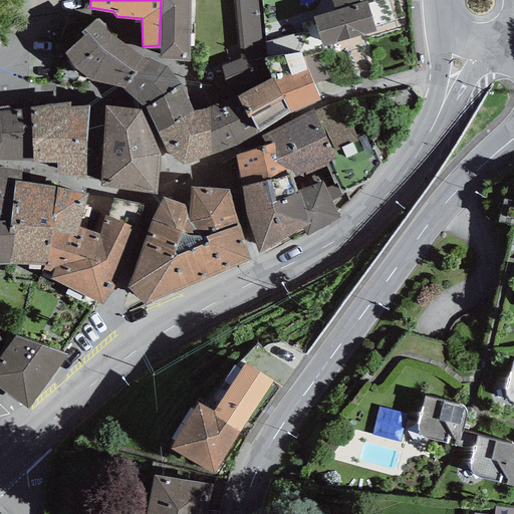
[(161,0),(159,45),(159,57),(190,60),(191,0),(161,0)]
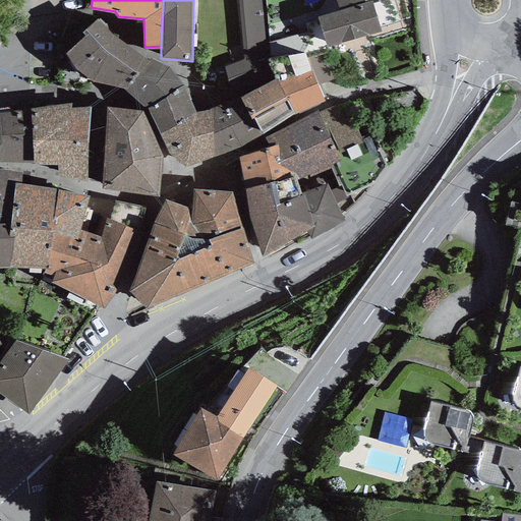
[(263,0),(238,0),(243,58),(246,59),(257,57),(258,60),(269,58),(263,0)]
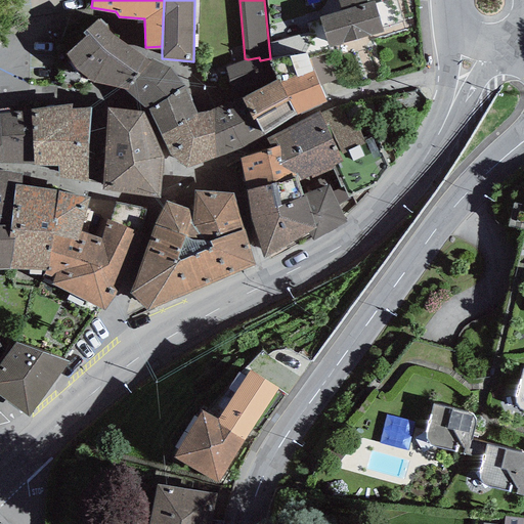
[(339,0),(342,9),(319,15),(329,46),(383,30),(382,26),(375,3),(374,0),(372,0),(366,2),(365,0),(339,0)]
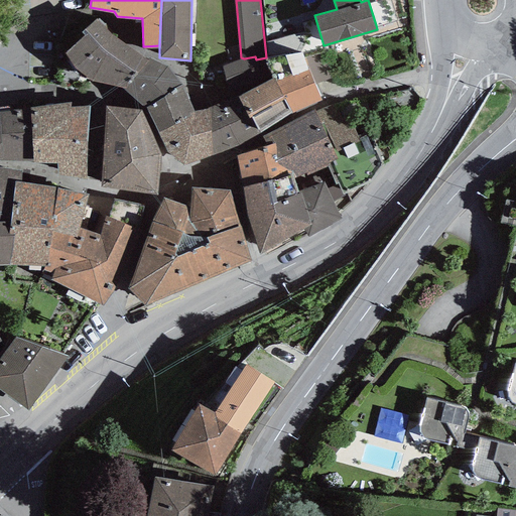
[(389,0),(378,0),(369,3),(376,25),(395,20),(389,0)]
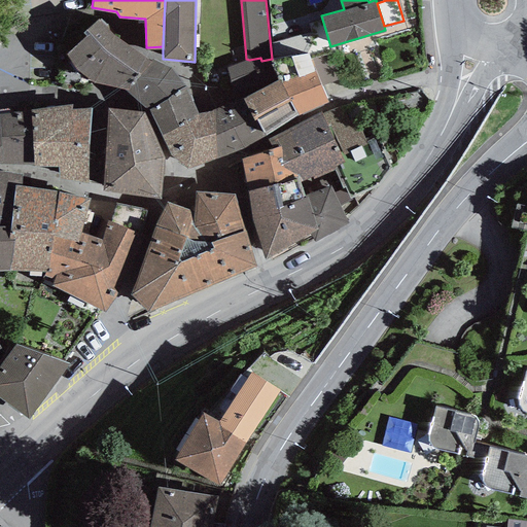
[(113,33),(99,18),(83,30),(86,34),(66,51),(76,67),(94,81),(114,95),(124,86),(150,61),(113,33)]
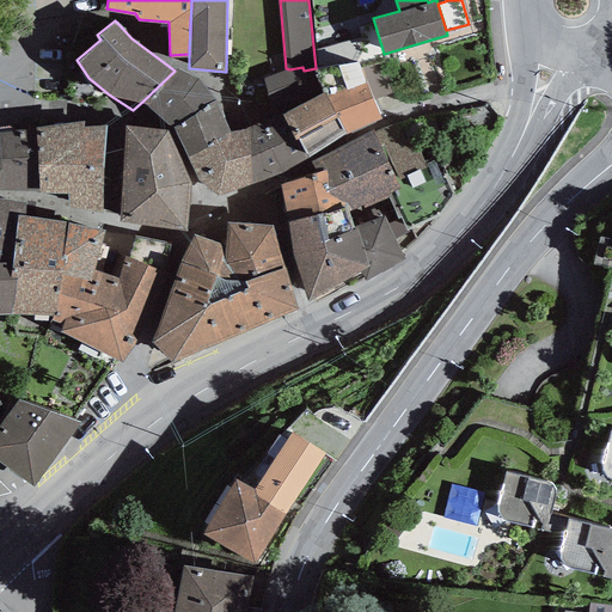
[(357,60),(316,68),(324,90),(347,133),(381,117),(357,60)]
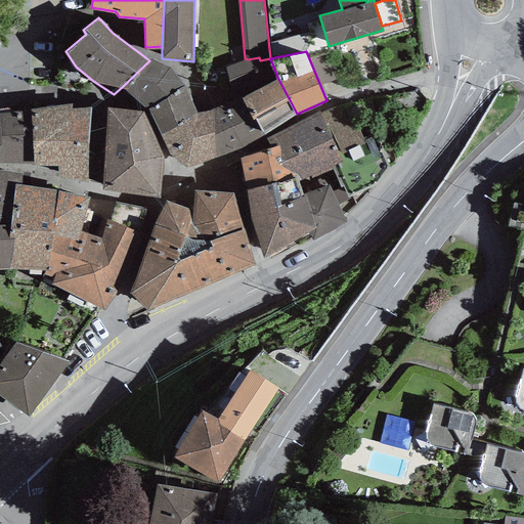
[(153,57),(149,60),(123,86),(148,106),(182,83),(169,66),(153,57)]
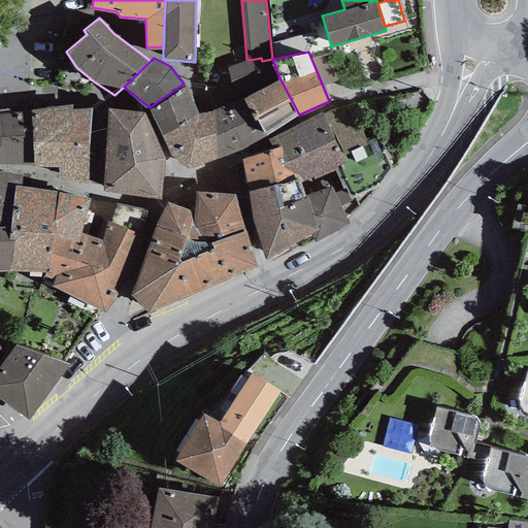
[(246,59),(227,67),(235,96),(268,81),(262,61),(261,58),(250,60),(246,59)]
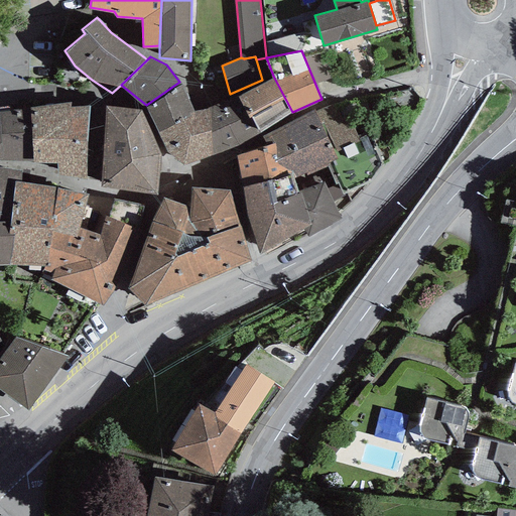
[(273,76),(238,94),(259,132),(292,112),(273,76)]
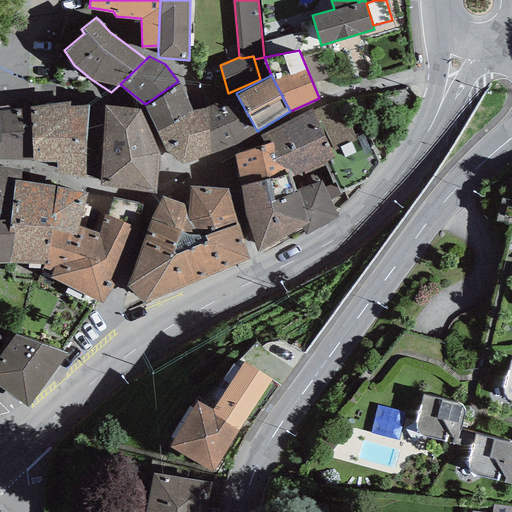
[(192,109),(178,81),(145,104),(157,129),(173,121),(172,118),(192,109)]
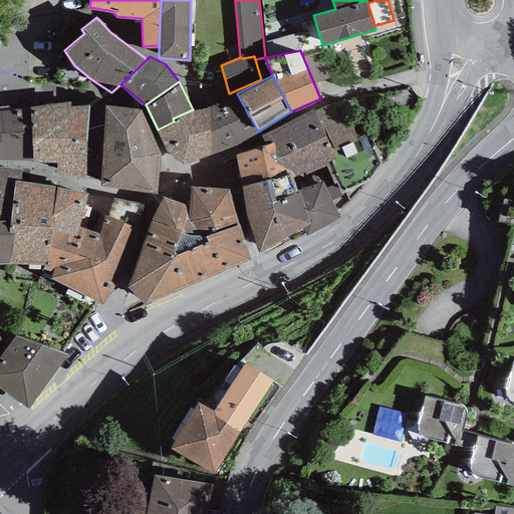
[(258,132),(237,93),(235,94),(208,105),(210,154),(238,143),(257,133),(258,132)]
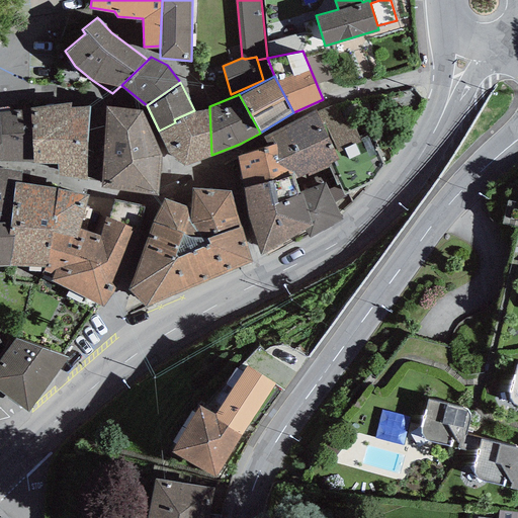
[(342,100),(316,111),(335,152),(360,141),(358,137),(342,100)]
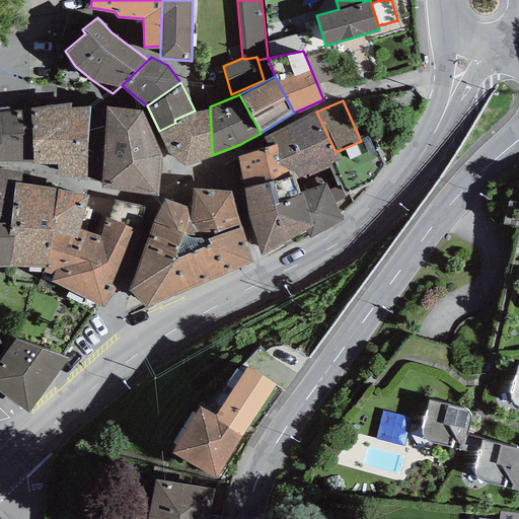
[(71,101),(30,107),(32,161),(58,162),(58,175),(86,179),(90,105),(71,105),(71,101)]
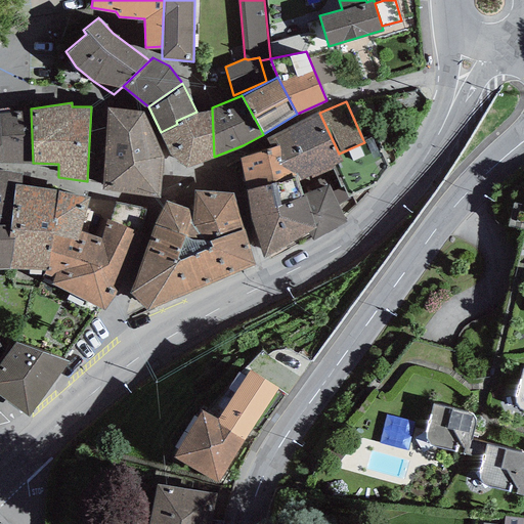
[(143,111),(107,106),(102,187),(160,197),(164,155),(143,111)]
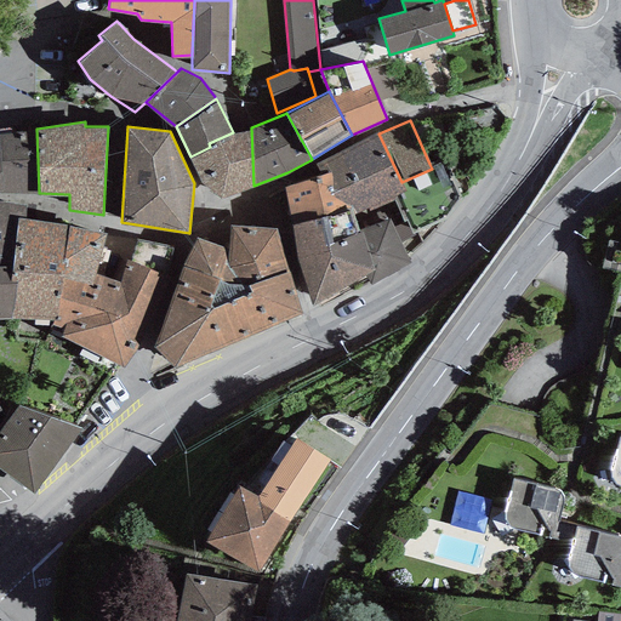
[(251,127),(233,132),(209,143),(210,147),(191,157),(201,181),(222,197),(254,186),(251,127)]
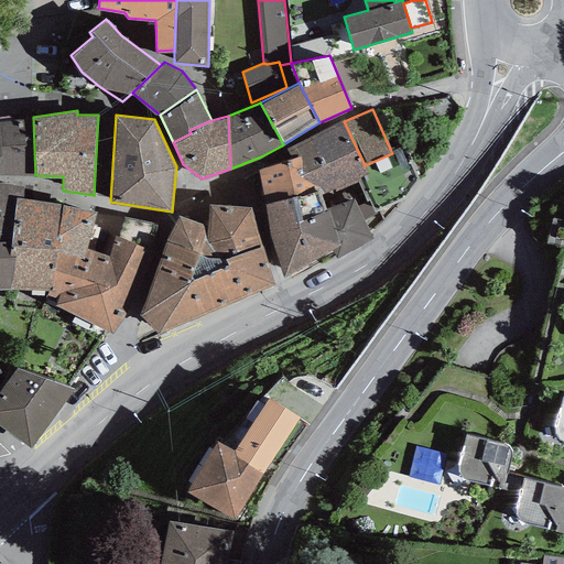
[(33,117),(0,120),(0,139),(3,170),(0,170),(0,175),(35,175),(33,117)]
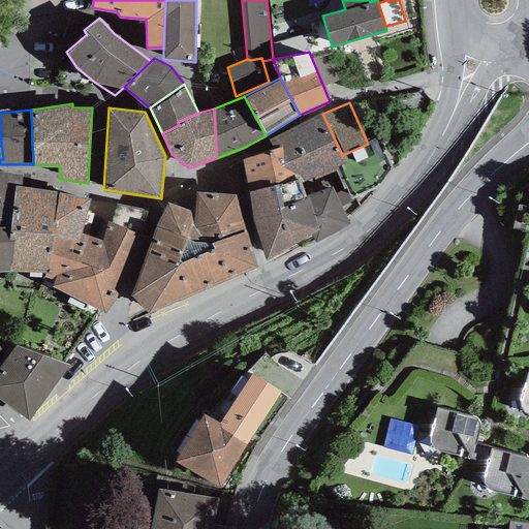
[(269,138),(273,148),(281,146),(287,180),(298,177),(300,182),(335,166),(345,162),(342,155),(322,114),(321,112),(269,138)]
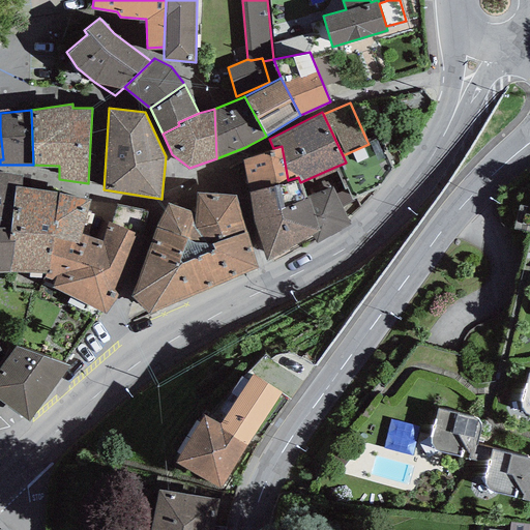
[(369,144),(343,155),(346,163),(335,167),(340,174),(343,172),(355,198),(378,188),(394,169),(380,136),(366,140),(369,144)]
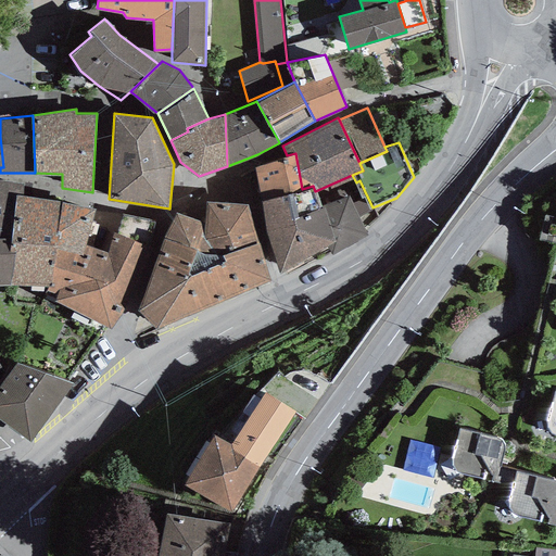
[(287,155),(255,166),(262,200),(302,189),(295,153),(287,155)]
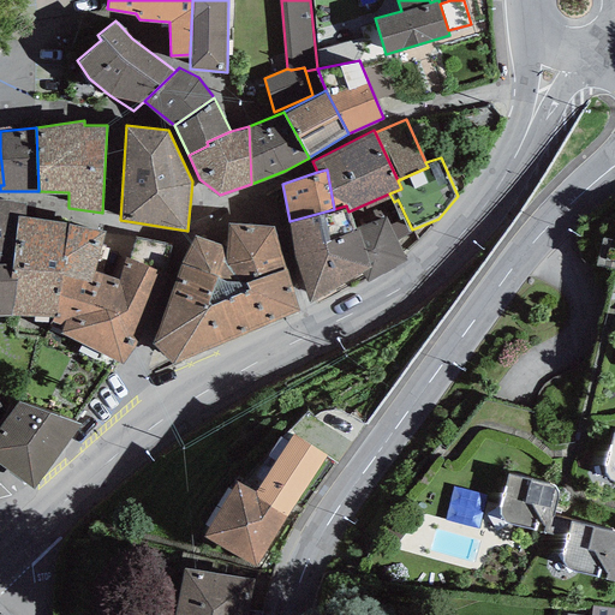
[(4,198),(0,197),(0,262),(11,262),(18,215),(24,216),(27,202),(4,198)]
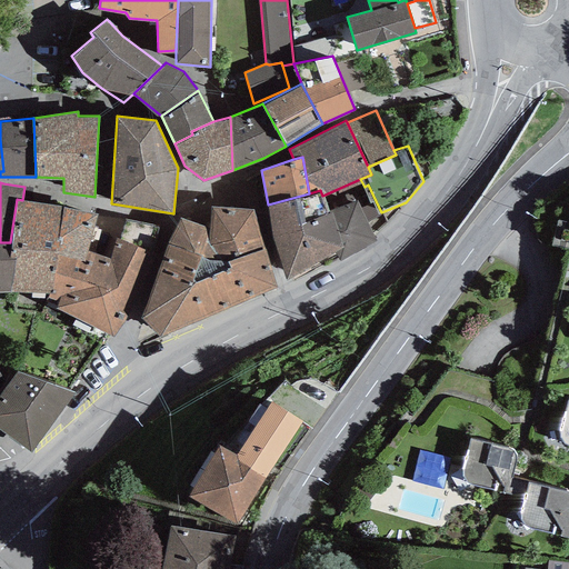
[(309,193),(268,205),(271,233),(286,278),(333,250),(342,245),(331,211),(327,212),(322,196),(320,190),(309,193)]
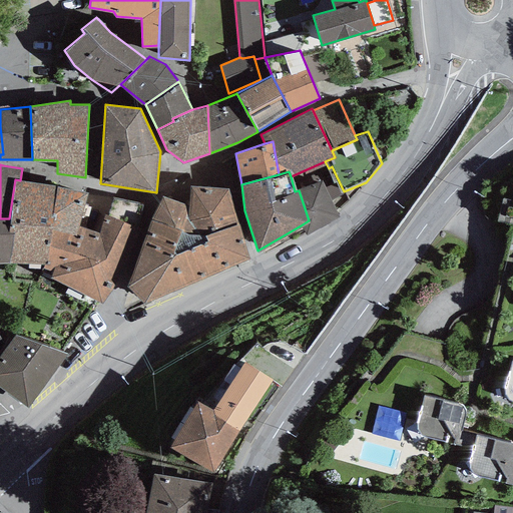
[(322,178),(299,190),(309,220),(301,225),(306,234),(339,215),(322,178)]
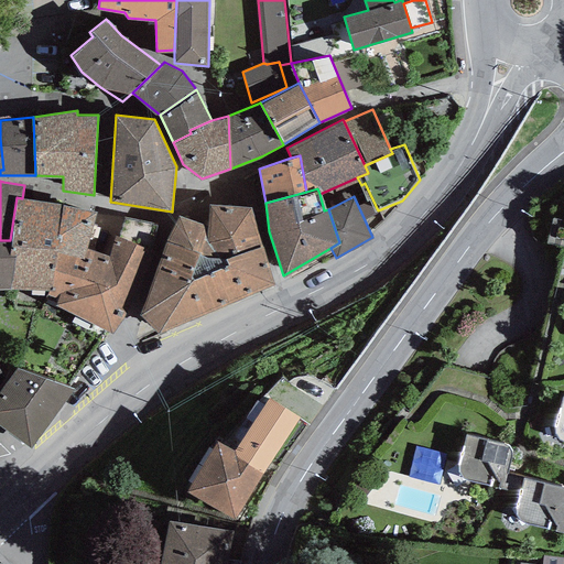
[(22,198),(17,197),(10,240),(8,256),(15,256),(9,289),(49,289),(52,289),(56,251),(83,258),(96,210),(22,198)]
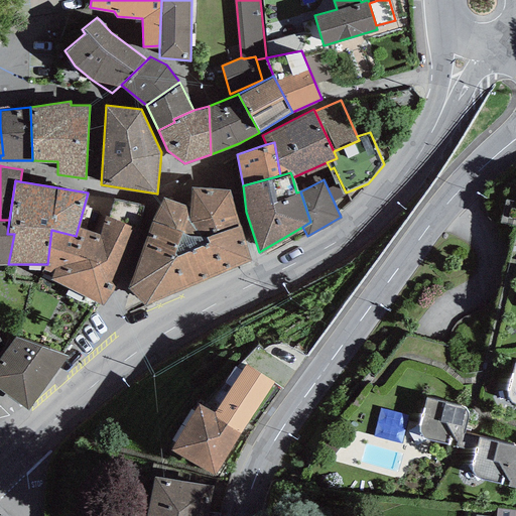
[(240,225),(228,188),(191,185),(188,206),(187,217),(207,235),(240,225)]
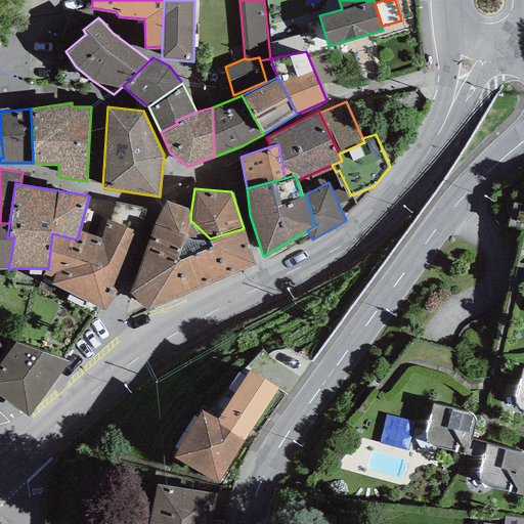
[(190,220),(191,209),(166,200),(153,225),(130,290),(177,259),(190,220)]
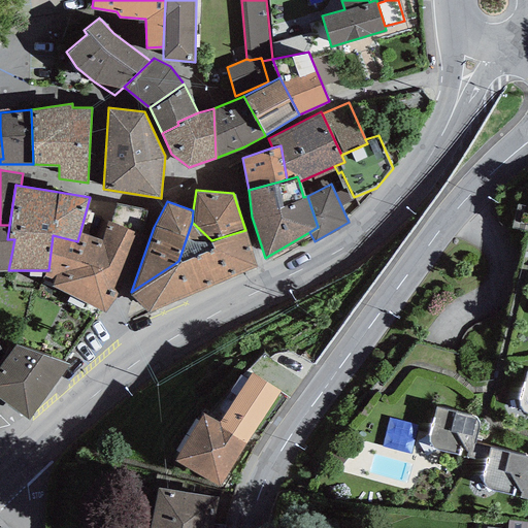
[(147,210),(116,202),(110,223),(106,220),(100,239),(80,231),(77,241),(53,235),(48,270),(45,270),(44,274),(55,278),(53,285),(105,310),(116,296),(145,235),(140,234),(147,210)]
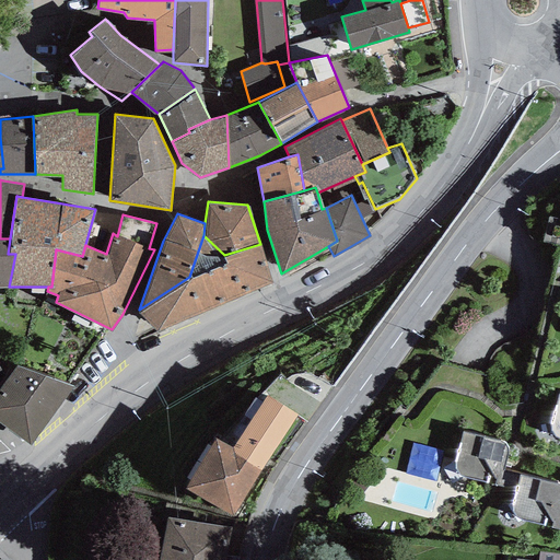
[(0,287),(9,287),(15,254),(8,254),(10,238),(0,238),(0,287)]
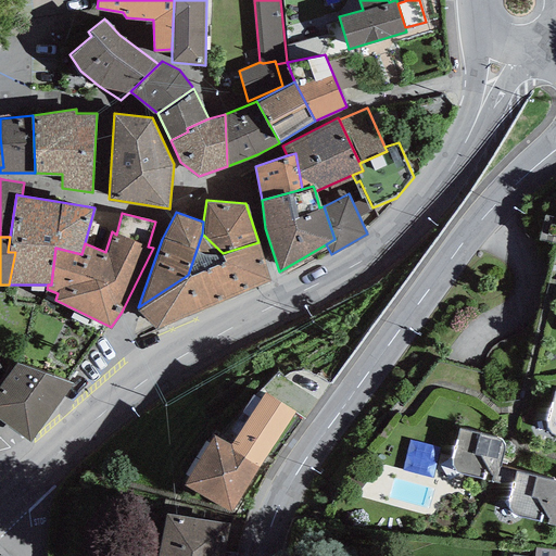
[(269,279),(258,242),(223,253),(226,258),(188,275),(138,307),(158,328),(269,279)]
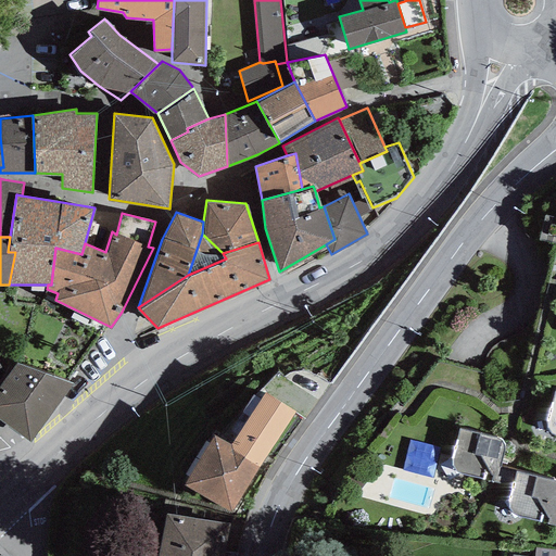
[(17,362),(0,384),(0,418),(28,441),(73,381),(17,362)]
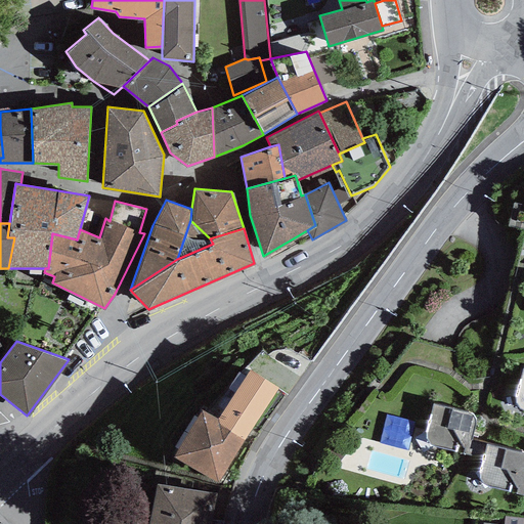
[(278,388),(249,368),(217,419),(202,408),(173,454),(217,483),(278,388)]
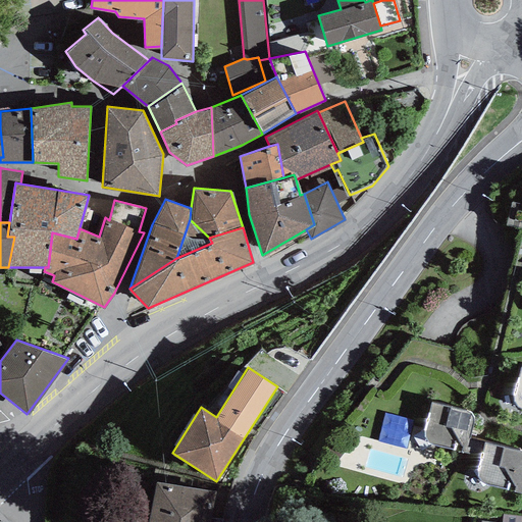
[(465,411),(431,402),(424,426),(424,431),(425,436),(426,440),(428,442),(432,444),(480,456),(484,441),(469,437),(471,427),(472,422),(472,418),(471,415),(468,413),(465,411)]
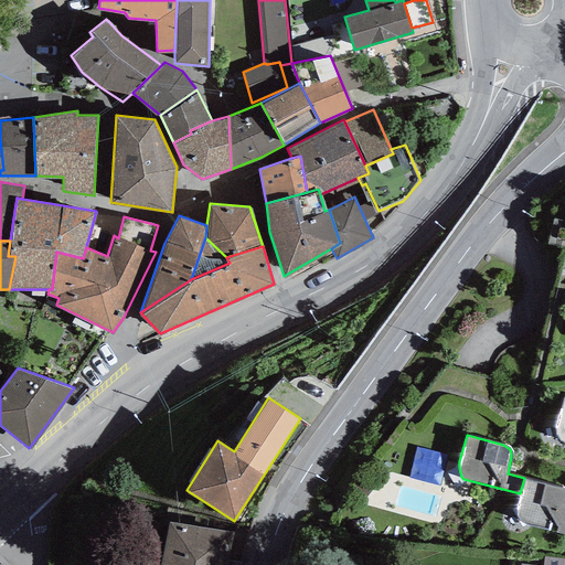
[(564,489),(563,488),(524,478),(520,493),(516,505),(516,511),(518,515),(521,520),(524,522),(529,524),(548,528),(548,530),(564,533),(564,489)]
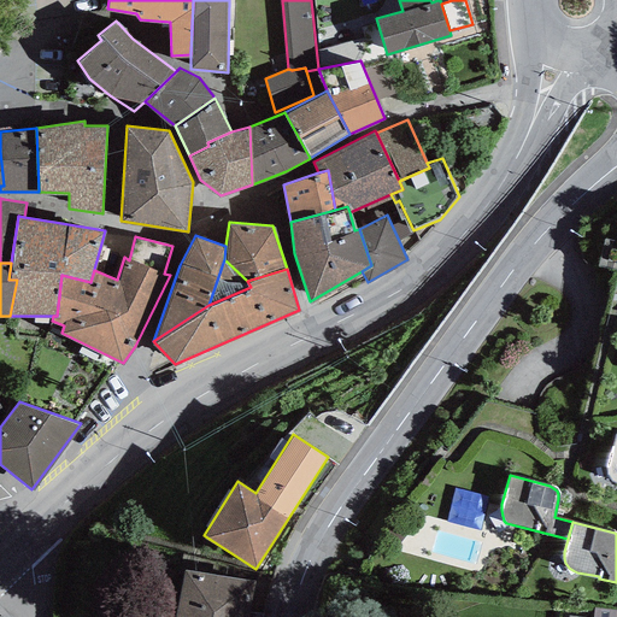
[(248,616),(254,581),(183,569),(174,616),(248,616)]
